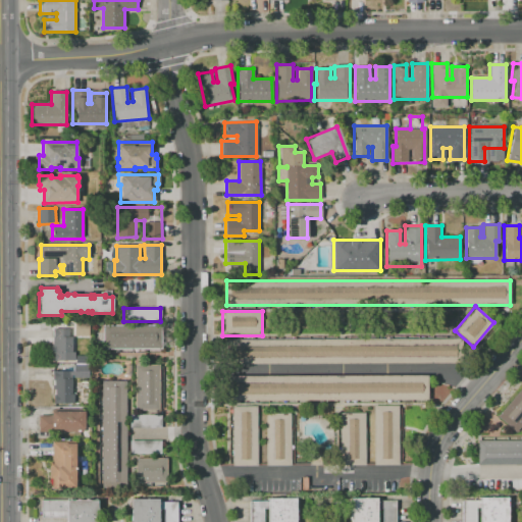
[(74,335),(74,321),(89,321),(89,335),(74,335)]
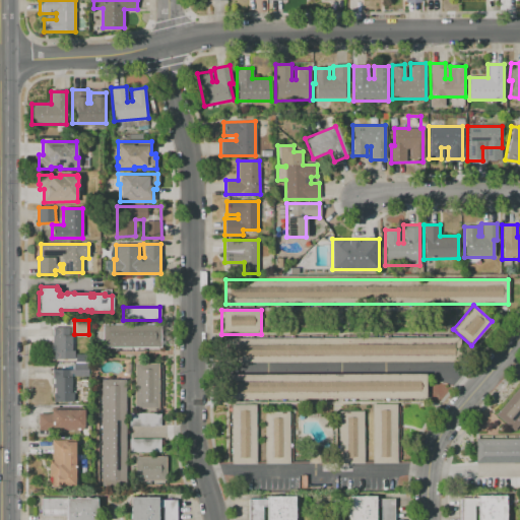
[(103,325),(103,347),(160,347),(160,324),(103,325)]
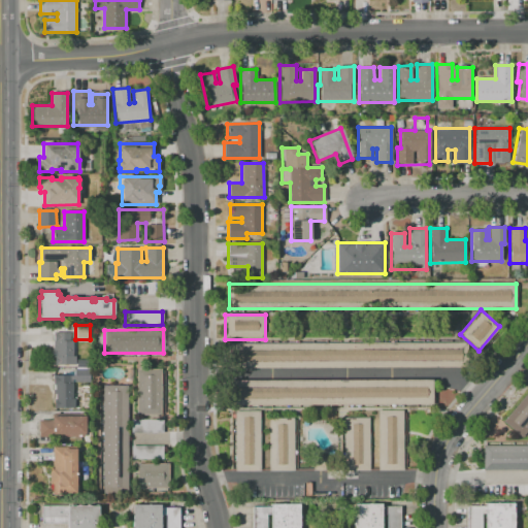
[(54,332),(68,332),(68,340),(73,340),(73,355),(75,355),(75,359),(90,359),(90,366),(76,366),(76,365),(55,365),(55,357),(54,357),(54,332)]
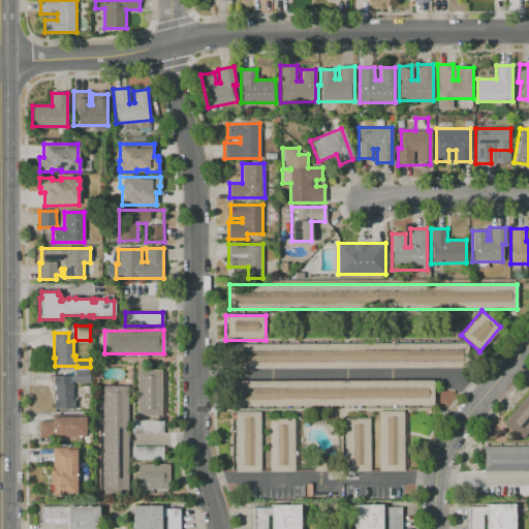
[(225,343),(468,342),(468,369),(225,369),(225,343)]
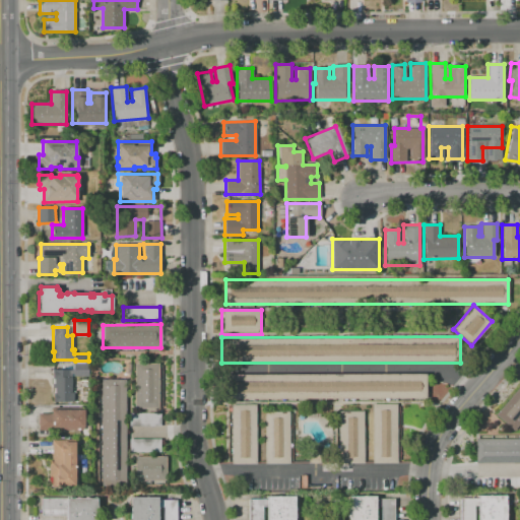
[(88,364),(88,377),(71,377),(71,392),(73,392),(73,402),(53,402),(53,393),(55,393),(55,387),(53,387),(53,370),(73,370),(73,364),(88,364)]
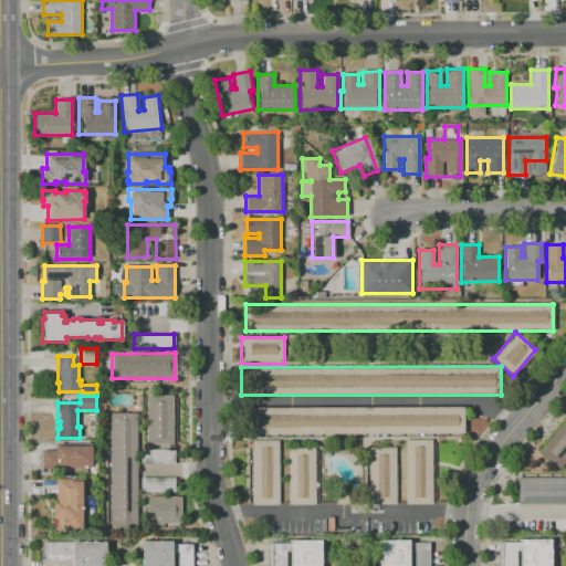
[(146,396),(174,396),(174,444),(146,446),(146,396)]
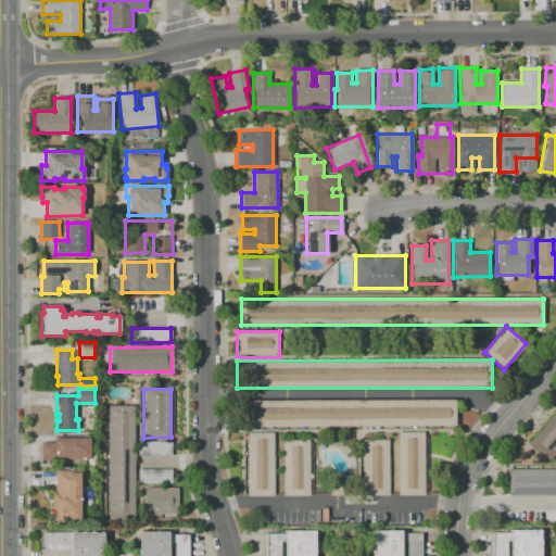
[(235,401),(454,400),(454,426),(235,427),(235,401)]
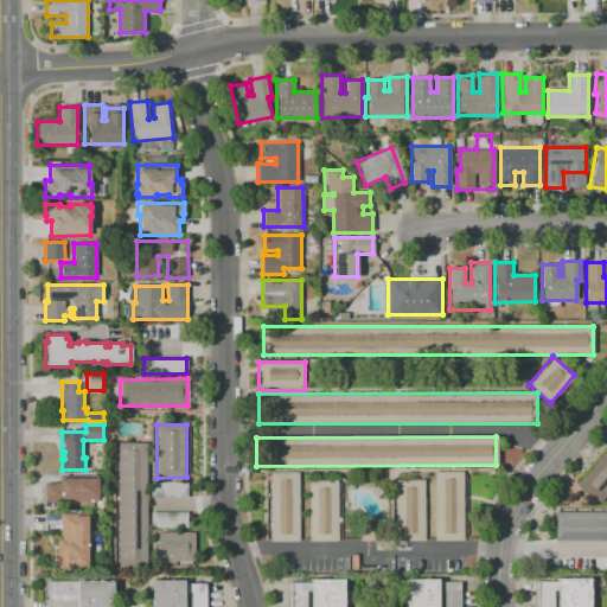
[(117,443),(119,570),(147,570),(146,443),(117,443)]
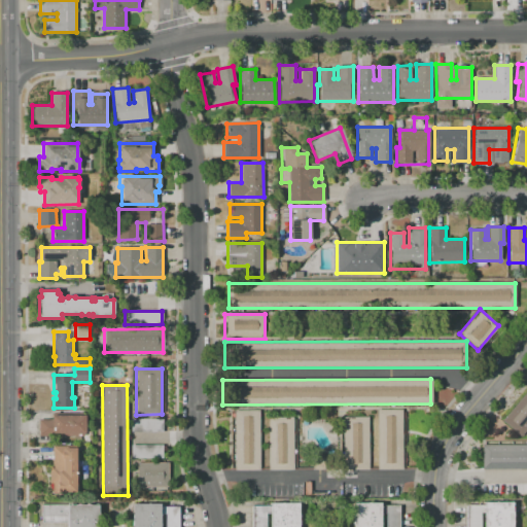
[(526,389),(526,427),(520,436),(500,420),(526,389)]
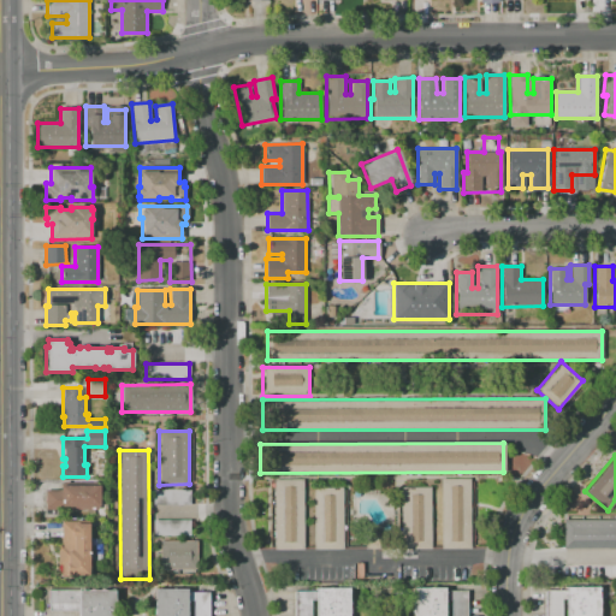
[(440,478),(471,478),(471,549),(440,549),(440,478)]
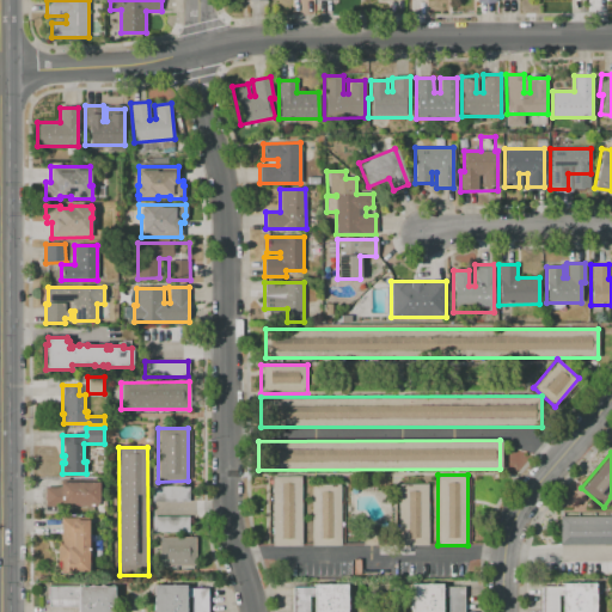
[(273,476),(271,545),(300,545),(301,476),(273,476)]
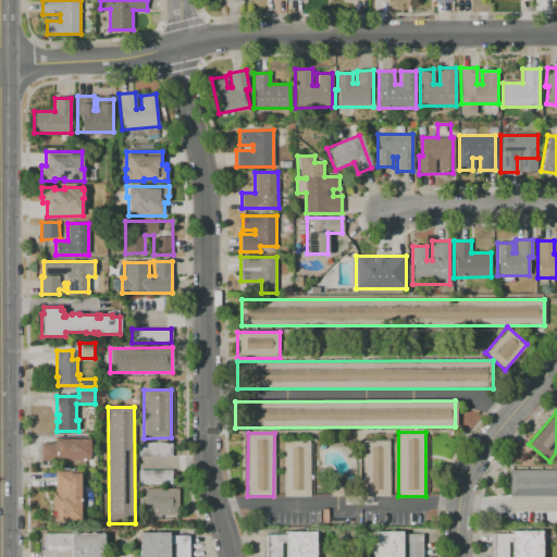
[(89,438),(89,458),(57,458),(57,461),(41,461),(41,444),(56,444),(56,438),(89,438)]
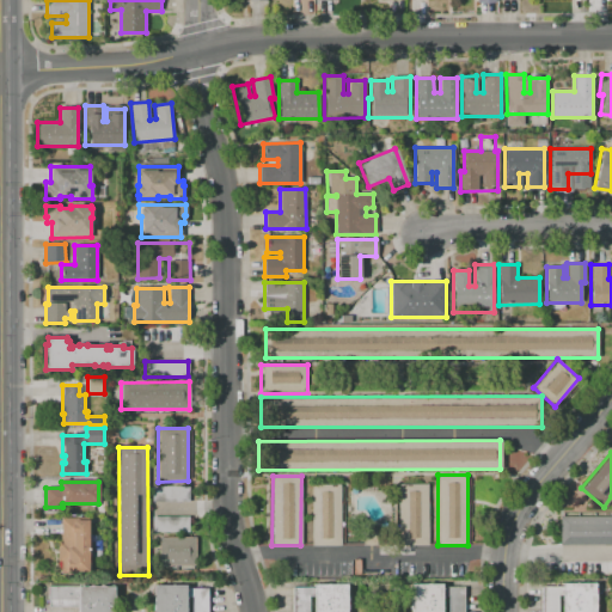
[(397,483),(397,545),(427,545),(427,484),(397,483)]
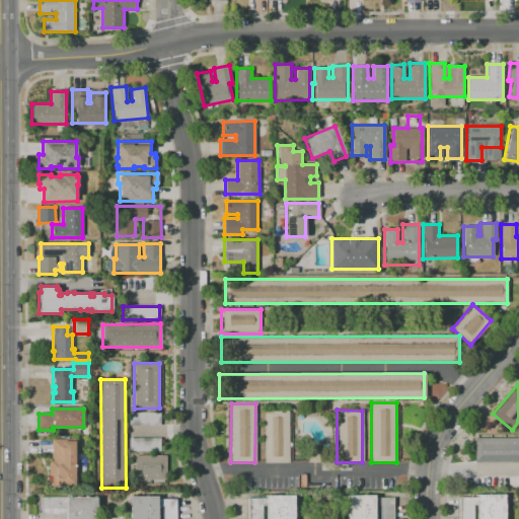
[(128,426),(128,412),(159,412),(159,426),(128,426)]
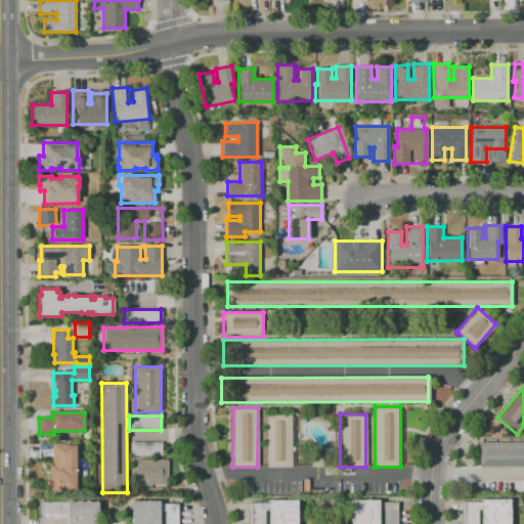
[(270,416),(270,467),(292,468),(292,416),(270,416)]
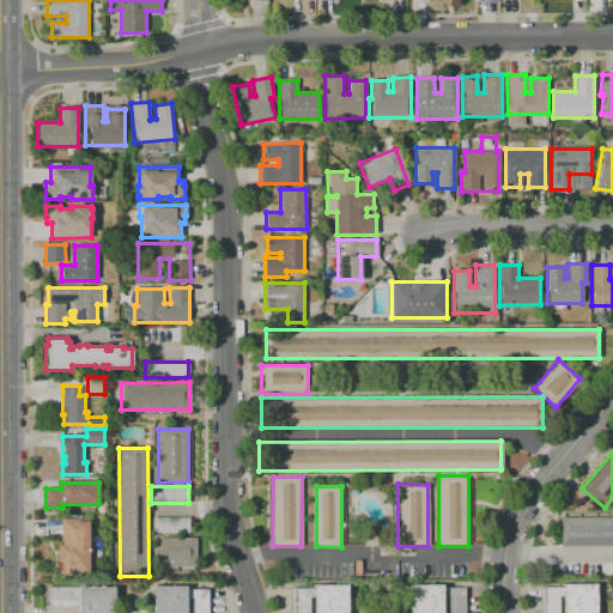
[(152,533),(152,516),(189,516),(189,533),(152,533)]
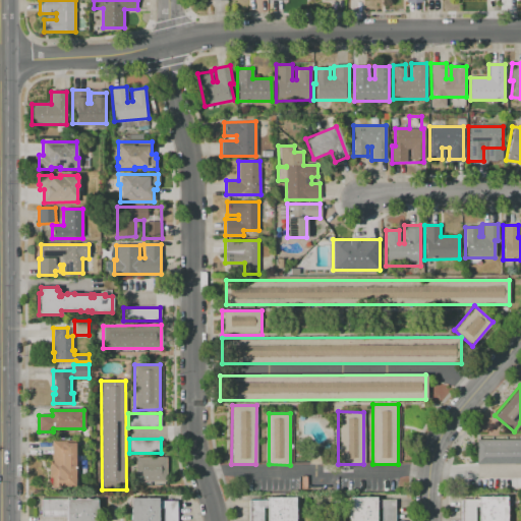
[(476,440),(520,439),(520,463),(476,464),(476,440)]
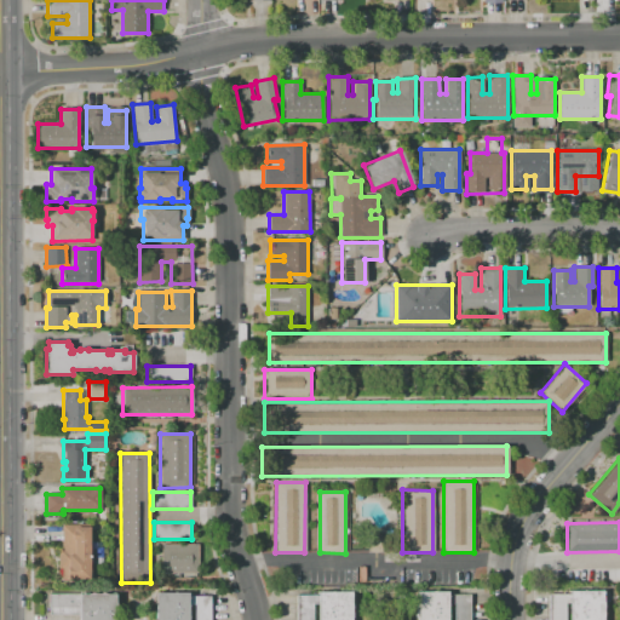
[(89,524),(89,541),(97,541),(97,550),(89,550),(89,580),(62,580),(62,569),(58,569),(58,549),(62,549),(62,524),(89,524)]
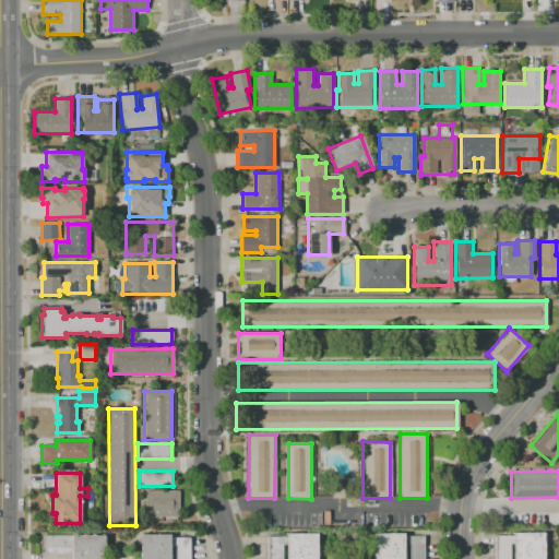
[(144,491),(144,519),(179,519),(179,491),(144,491)]
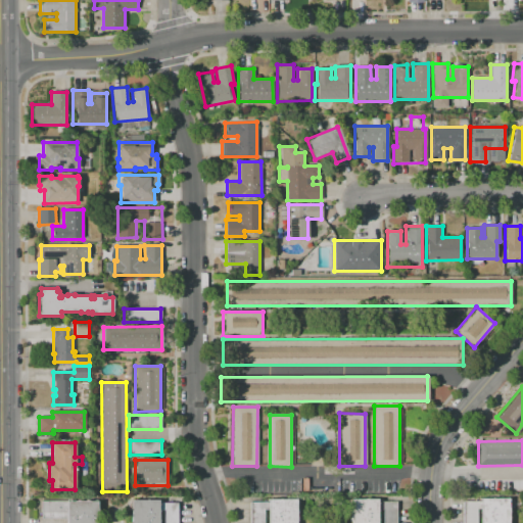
[(462,502),(462,522),(509,522),(509,498),(480,498),(480,502),(462,502)]
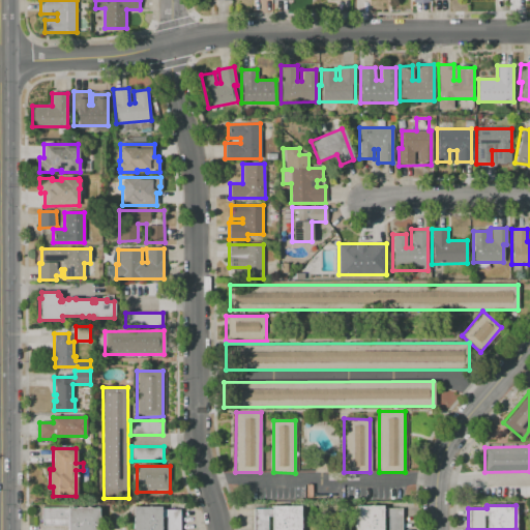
[(299,529),(300,506),(271,506),(271,508),(254,508),(253,529),(267,529),(267,517),(271,517),(271,529),(299,529)]
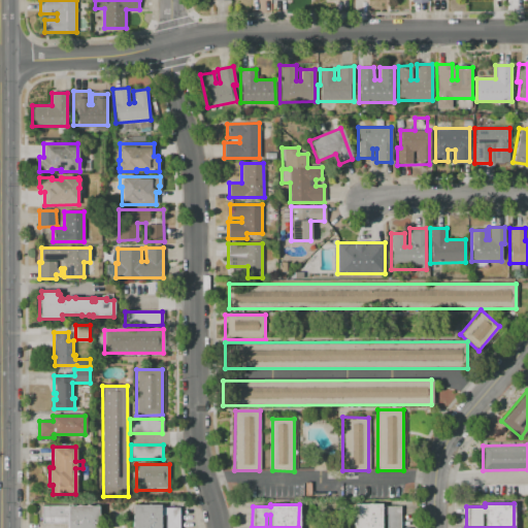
[(353,527),(353,504),(381,504),(381,506),(399,506),(399,527),(386,527),(386,514),(382,514),(381,527),(353,527)]
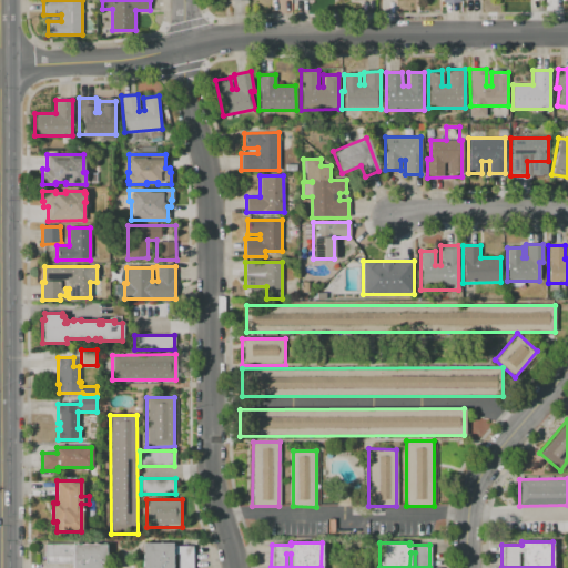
[(142,567),(142,544),(172,544),(172,546),(192,546),(192,567),(176,567),(176,554),(172,554),(172,567),(142,567)]
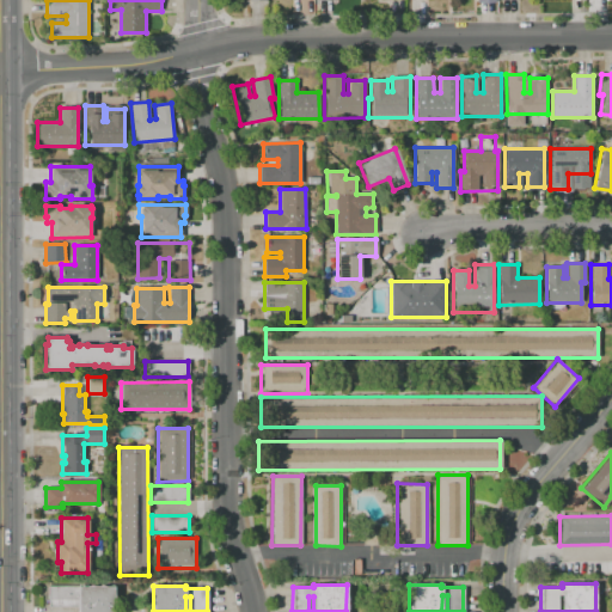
[(48,587),(114,587),(114,611),(78,611),(78,606),(48,606),(48,587)]
